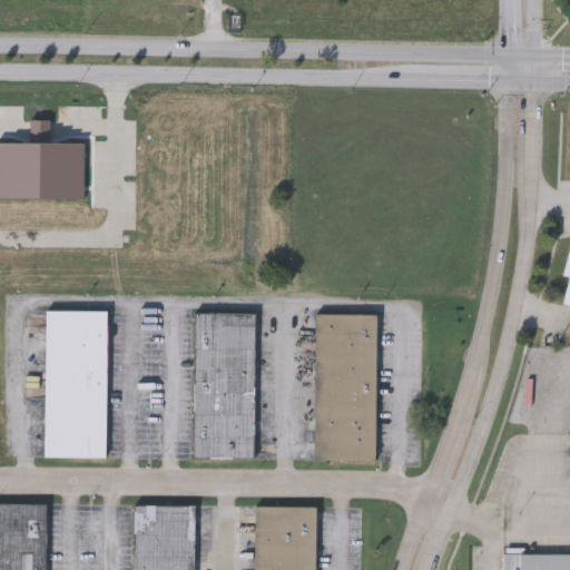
[(45,310),(45,457),(107,457),(107,310),(45,310)]
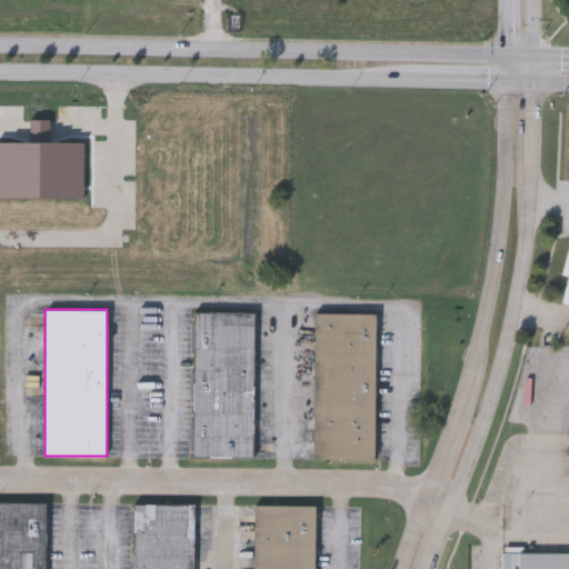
[(193,309),(193,457),(256,456),(256,309),(193,309)]
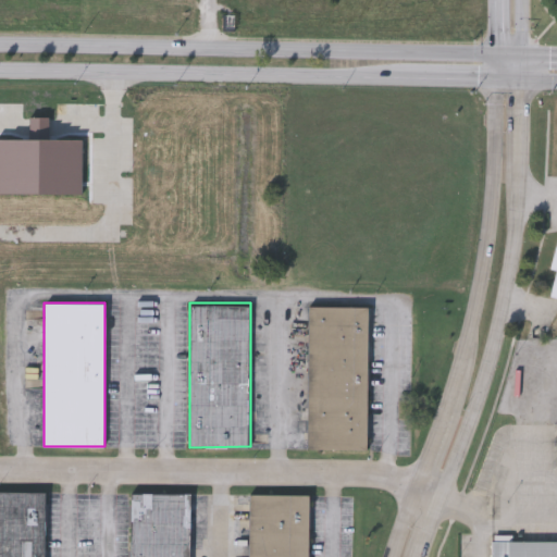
[(306,305),(306,448),(368,448),(367,305),(306,305)]
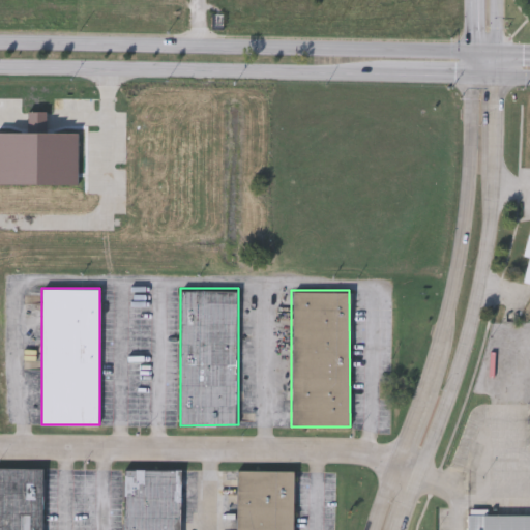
[(0,466),(0,529),(40,529),(40,466),(0,466)]
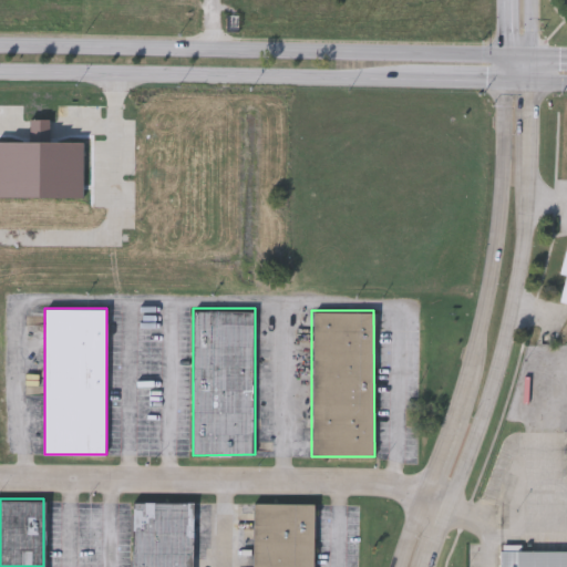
[(131,502),(131,566),(193,566),(193,502),(131,502)]
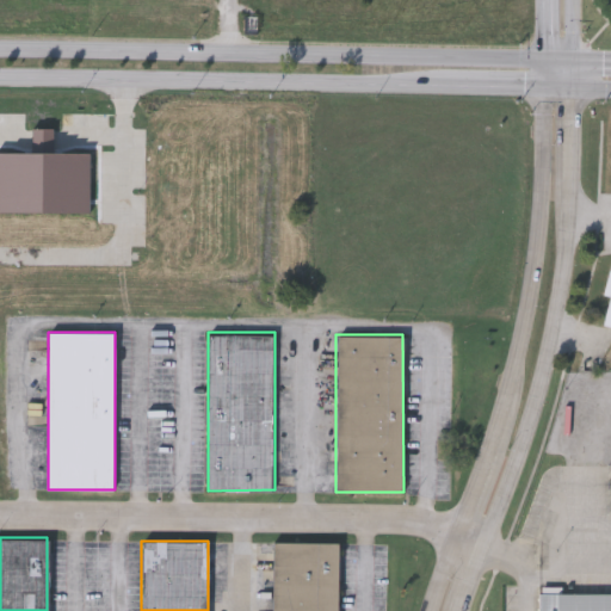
[(271,541),(271,610),(335,610),(337,542),(271,541)]
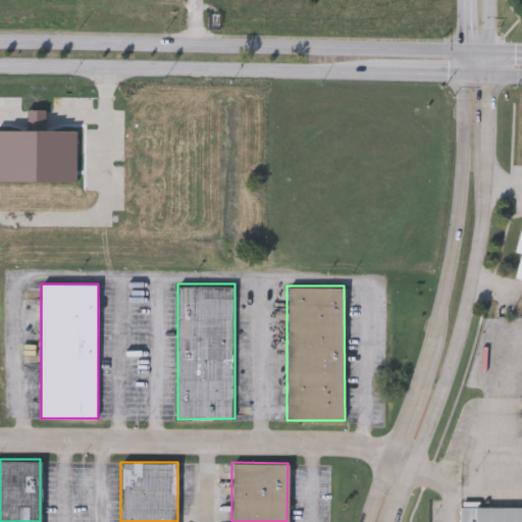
[(521,521),(460,521),(461,506),(521,506),(521,521)]
